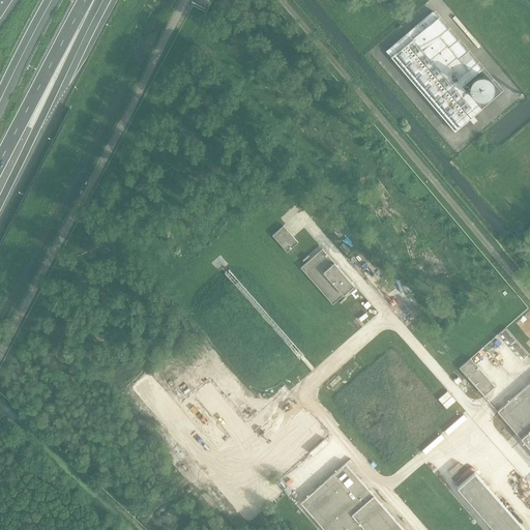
[(462,86),(481,69),(432,11),(385,51),(454,131),(481,110),(462,86)]
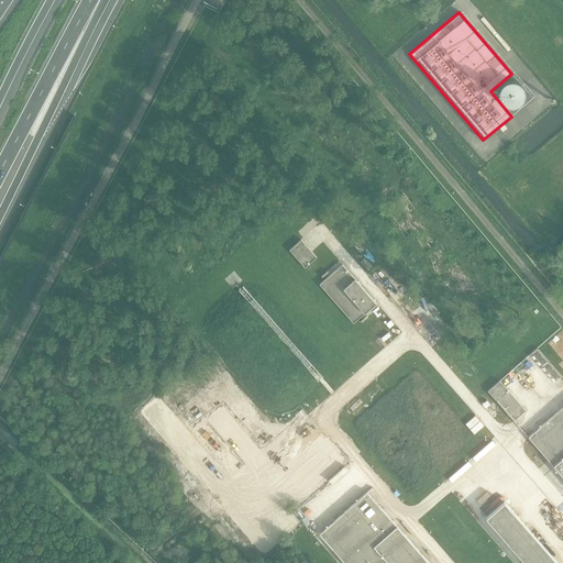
[(499,89),(498,95),(499,99),(503,103),(507,106),(512,107),(517,105),(521,101),(523,97),(525,92),(522,88),(519,84),(515,81),(510,80),(505,81),(501,85),(499,89)]
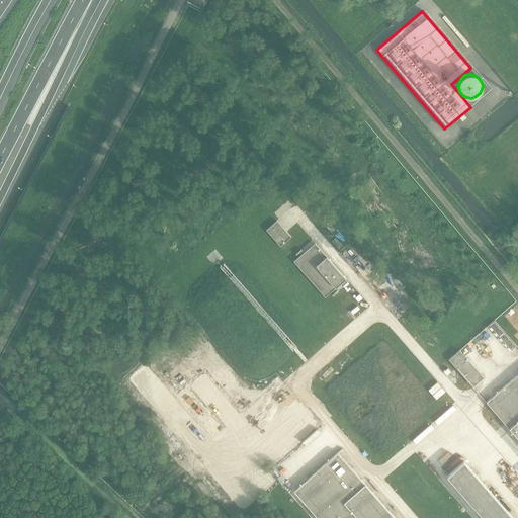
[(276,221),(266,230),(280,247),(291,237),(276,221)]
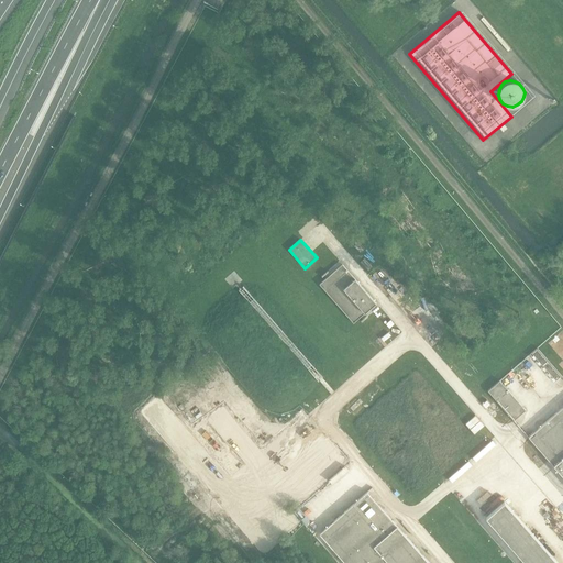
[(319,285),(353,323),(376,304),(342,264),(319,285)]
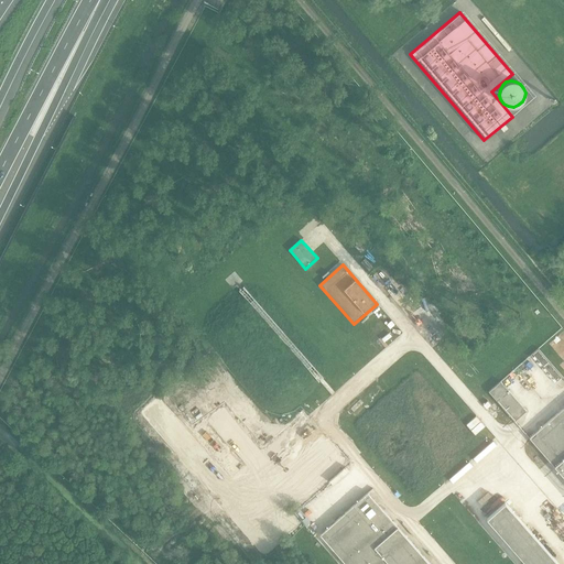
[(488,392),(514,422),(527,411),(500,381),(488,392)]
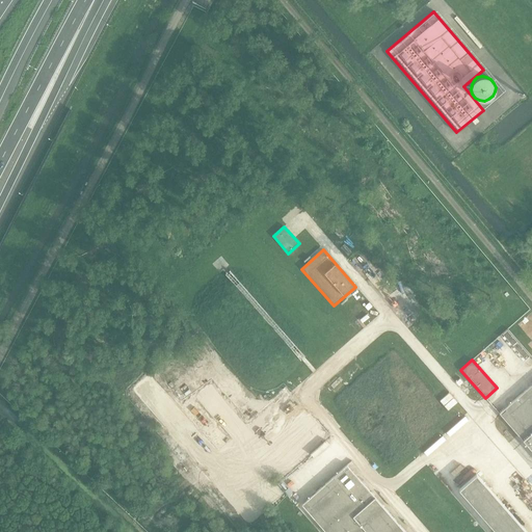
[(531,383),(499,414),(531,451),(531,383)]
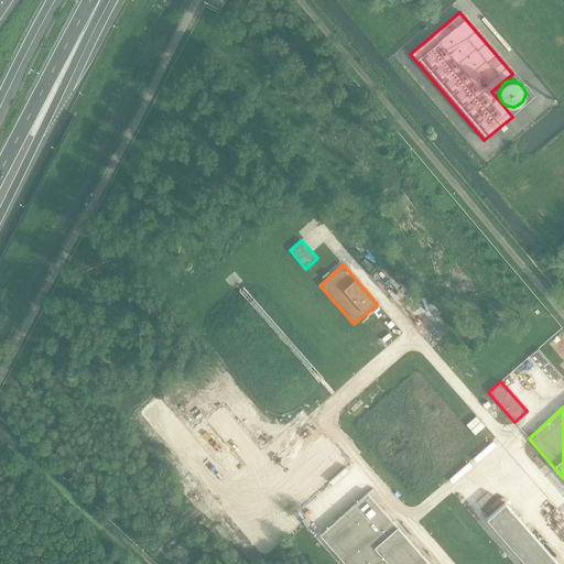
[(430,563),(368,492),(325,531),(354,563),(430,563)]
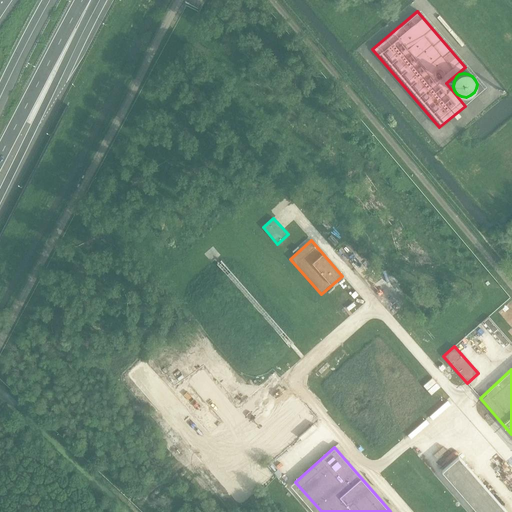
[(507,511),(471,470),(458,456),(441,471),(476,511),(507,511)]
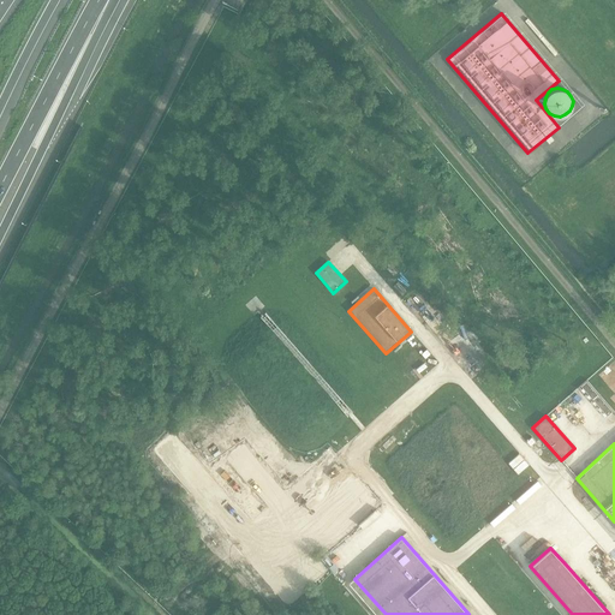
[(547,614),(530,595),(508,614),(509,614),(547,614)]
